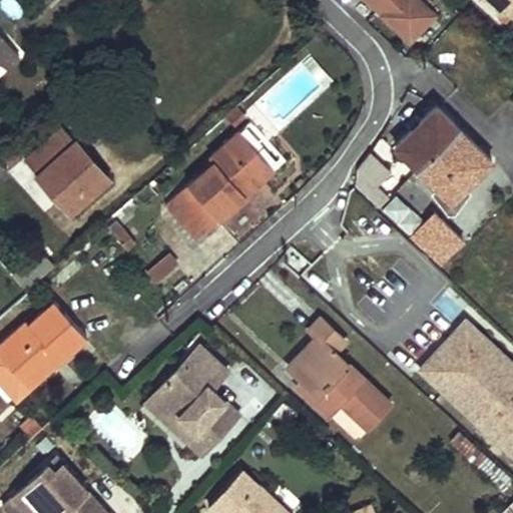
[(512,0),(489,0),(502,12),(506,8),(512,13),(512,0)]
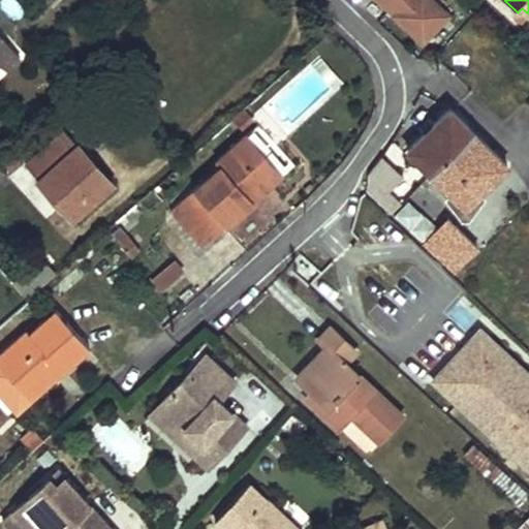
[(0,63),(5,69),(20,56),(0,33),(0,63)]
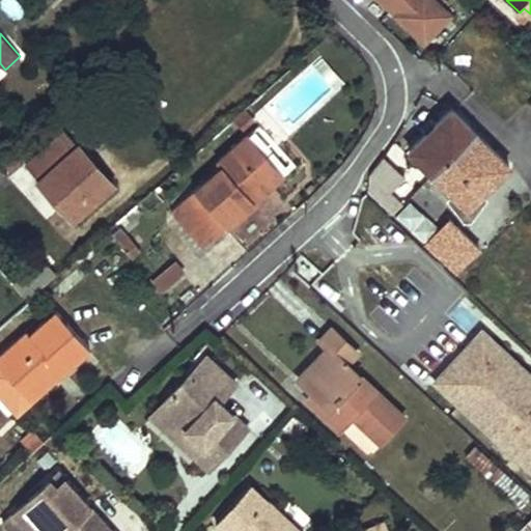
[(411,151),(434,173),(475,132),(453,110),(411,151)]
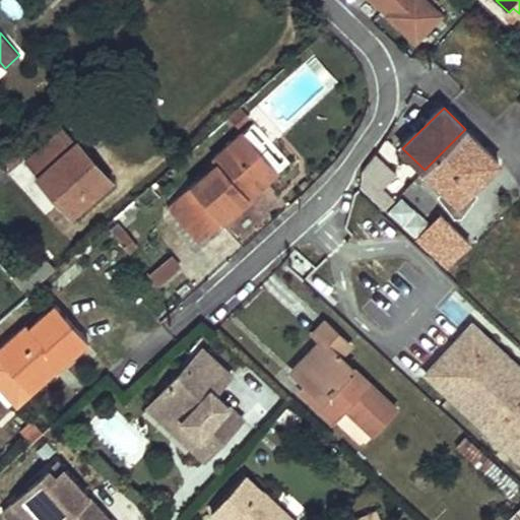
[(215,155),(218,159),(172,202),(202,239),(253,193),(246,185),(273,159),(245,129),(215,155)]
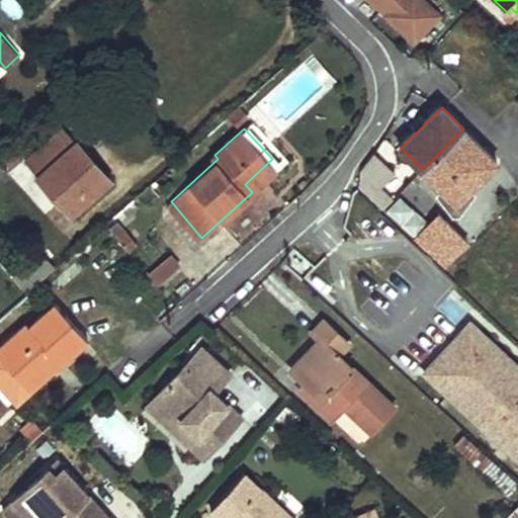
[(463,128),(423,169),(455,201),(497,162),(463,128)]
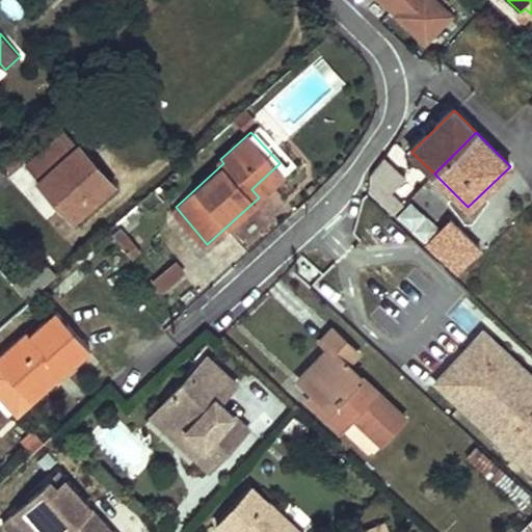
[(78,147),(41,182),(74,219),(112,184),(78,147)]
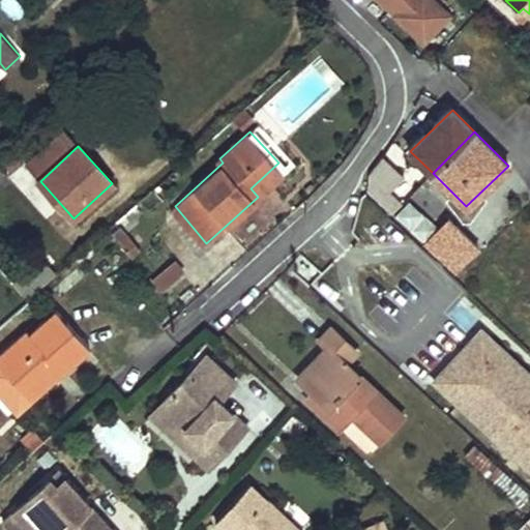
[(414,184),(383,156),(369,176),(370,190),(389,211),(414,184)]
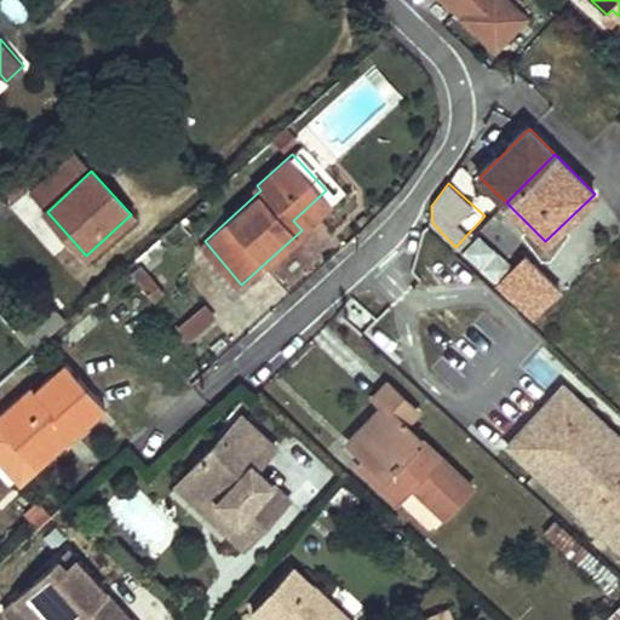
[(302,230),(336,202),(326,190),(293,220),(302,230)]
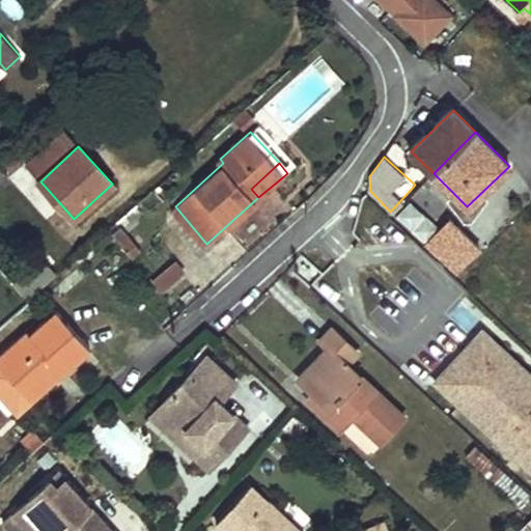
[(410,199),(395,215),(422,240),(437,225),(410,199)]
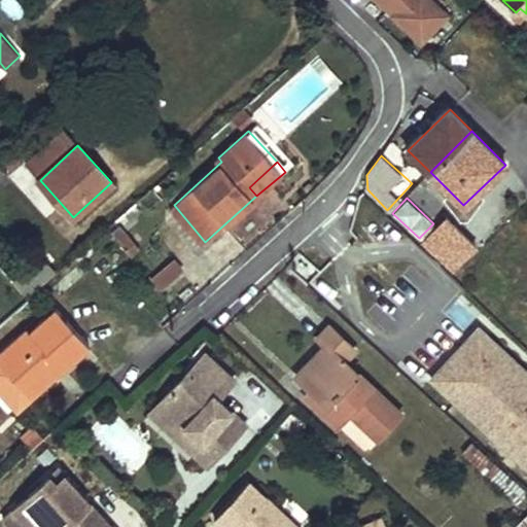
[(446,217),(423,242),(453,270),(473,244),(446,217)]
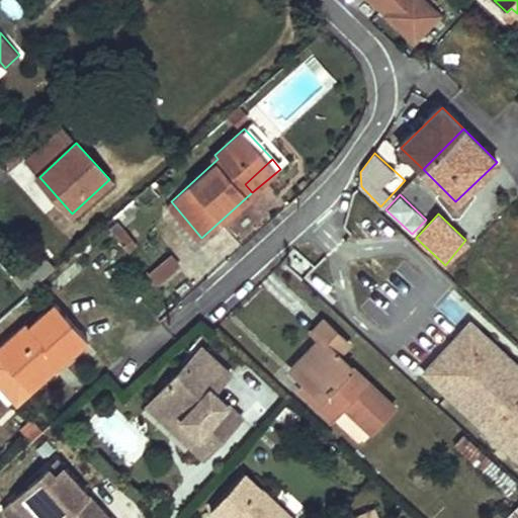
[(121,227),(113,233),(128,251),(138,244),(121,227)]
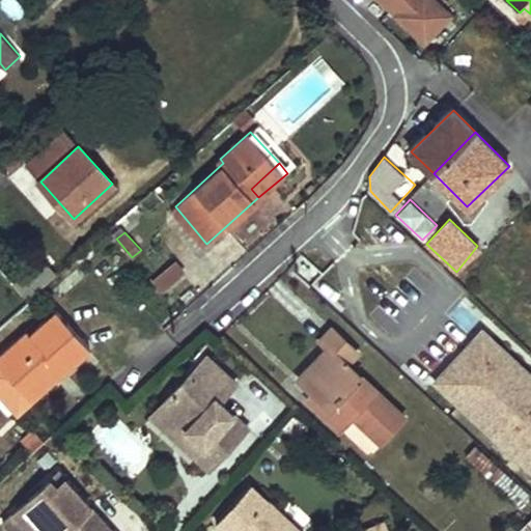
[(161,291),(186,273),(175,260),(151,279),(161,291)]
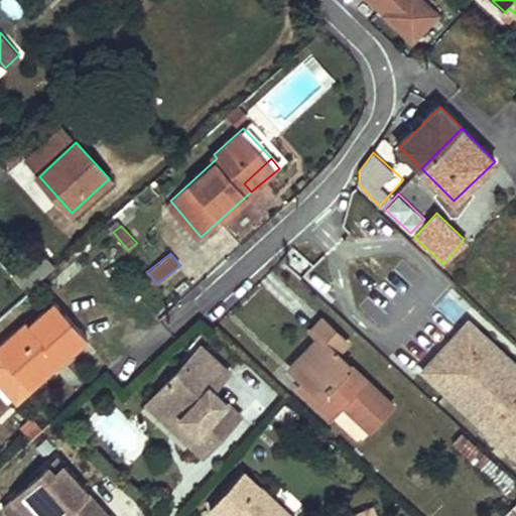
[(86,339),(53,303),(26,327),(23,324),(0,345),(0,384),(15,402),(28,390),(20,381),(49,357),(56,365),(86,339)]
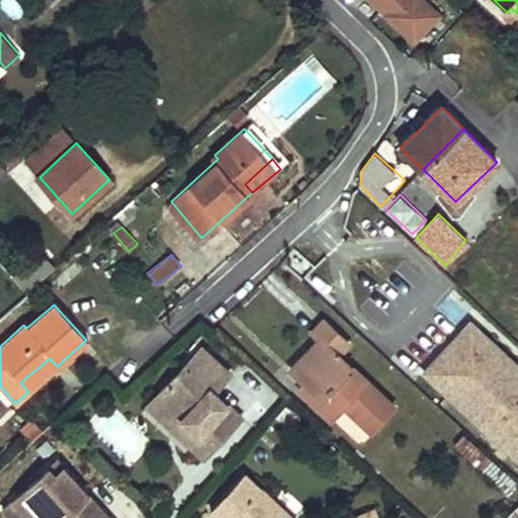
[(348,342),(324,319),(314,330),(322,340),(292,368),(307,381),(323,396),(320,399),(337,415),(341,410),(367,380),(339,354),(348,342)]
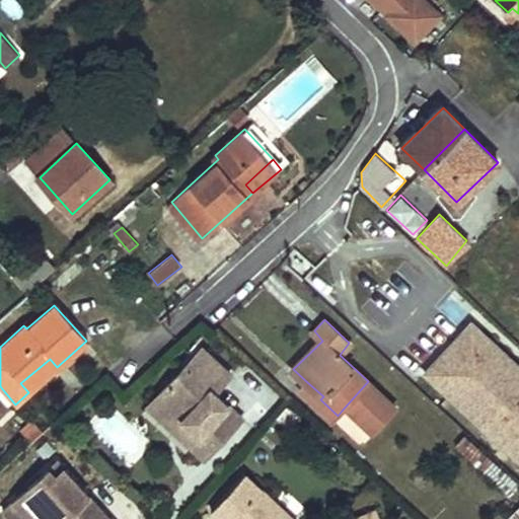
[(424,375),(518,462),(518,366),(472,323),(424,375)]
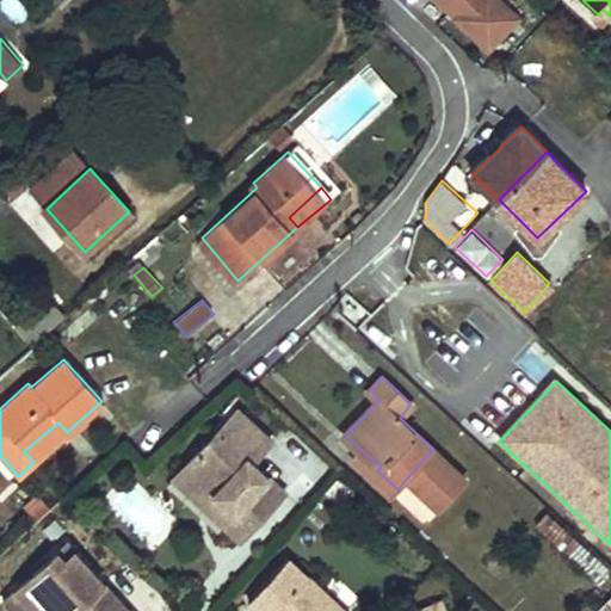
[(238,408),(172,477),(238,541),(285,491),(253,461),(272,439),(238,408)]
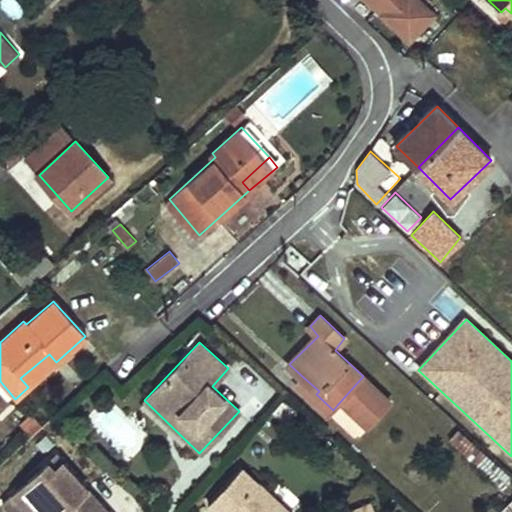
[(20,378),(28,387),(56,362),(49,354),(20,378)]
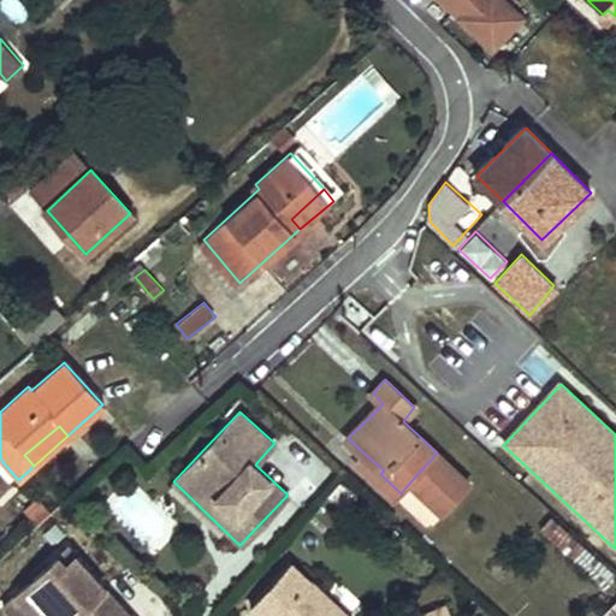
[(437,452),(406,487),(436,516),(467,481),(437,452)]
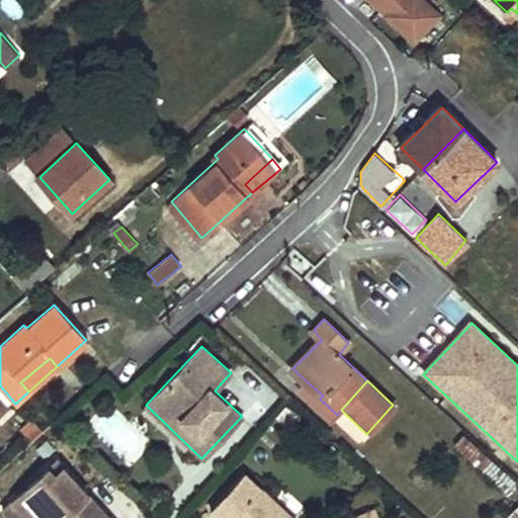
[(323,396),(307,381),(298,390),(332,420),(337,415),(320,399),(323,396)]
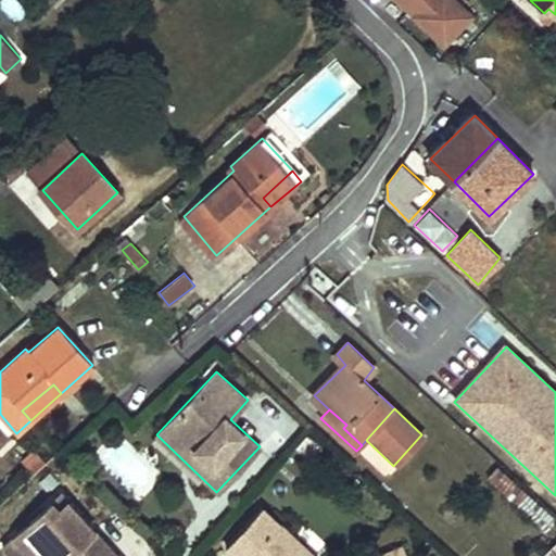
[(34,450),(21,463),(23,466),(37,453),(34,450)]
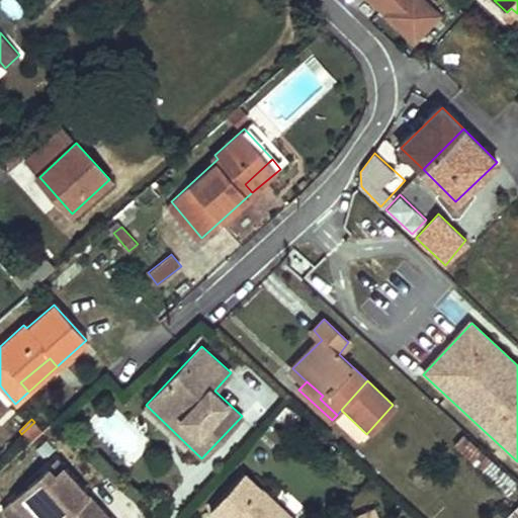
[(517,487),(517,482),(467,434),(455,449),(509,498),(517,487)]
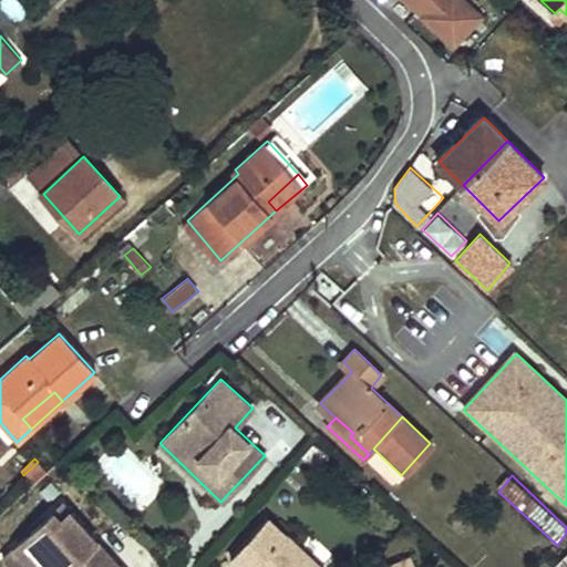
[(64,504),(55,512),(62,518),(71,512),(64,504)]
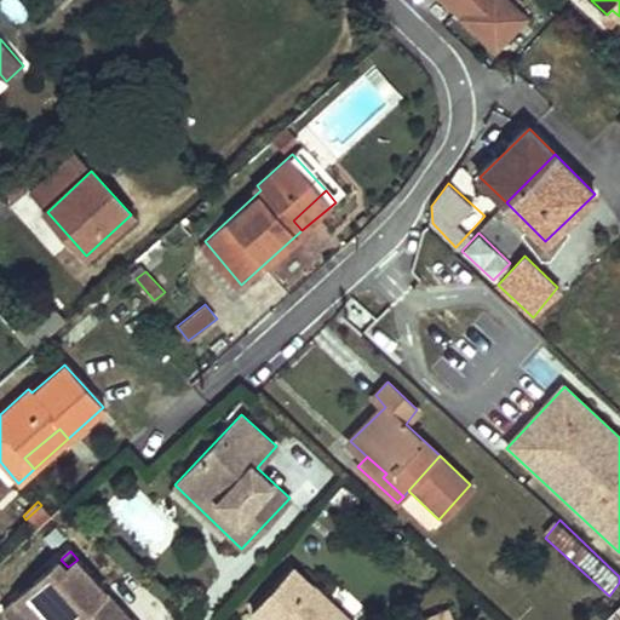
[(33,613),(32,619),(65,619),(75,619),(131,619),(78,560),(68,567),(61,560),(18,597),(33,613)]
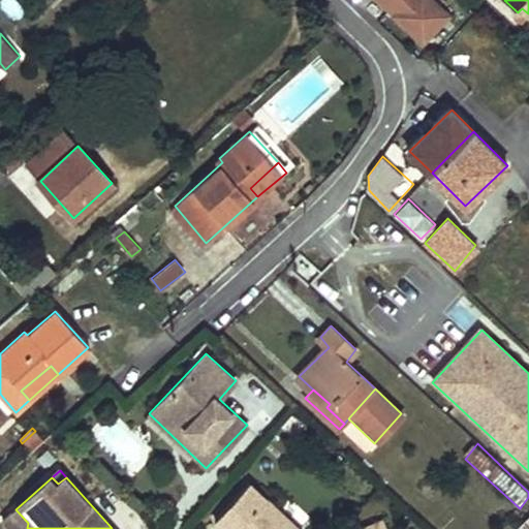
[(301,528),(250,481),(215,519),(226,528),(301,528)]
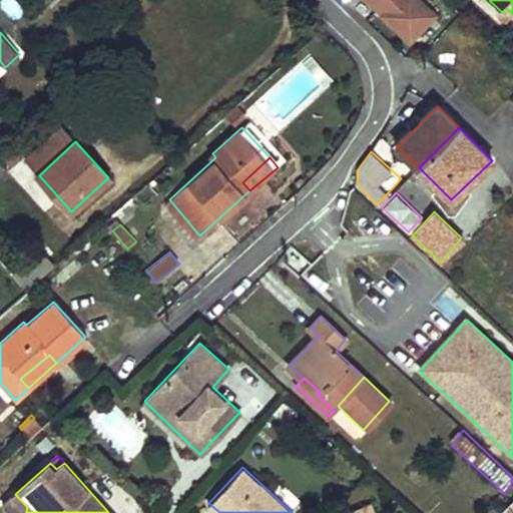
[(15,494),(5,502),(14,512),(26,512),(27,507),(15,494)]
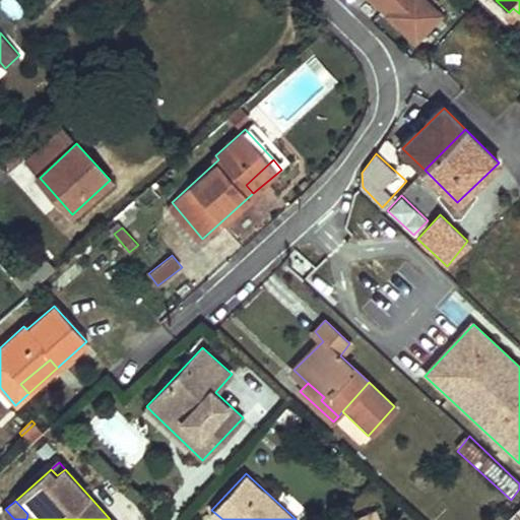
[(508,519),(519,519),(519,506),(507,518),(508,519)]
